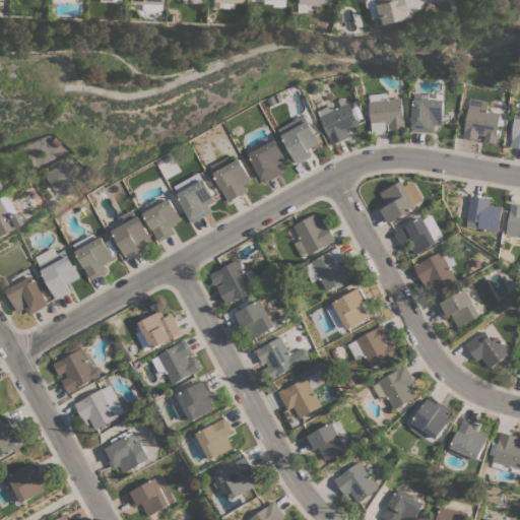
[(325,0),(325,3),(318,3),(318,5),(306,5),(306,10),(296,10),(296,4),(295,4),(295,0),(325,0)]
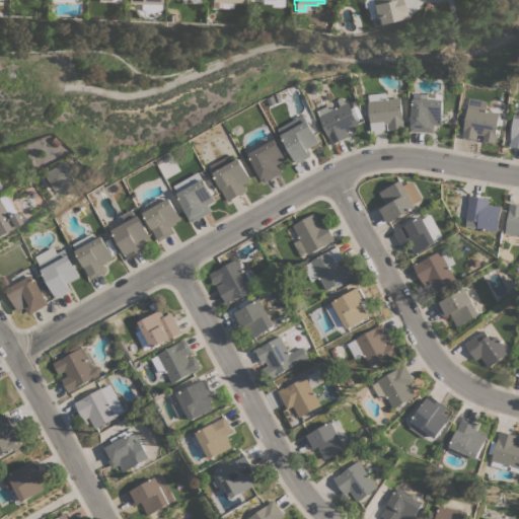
[(376,17),(374,17),(371,4),(373,4),(372,0),(401,0),(405,17),(377,24),(376,17)]
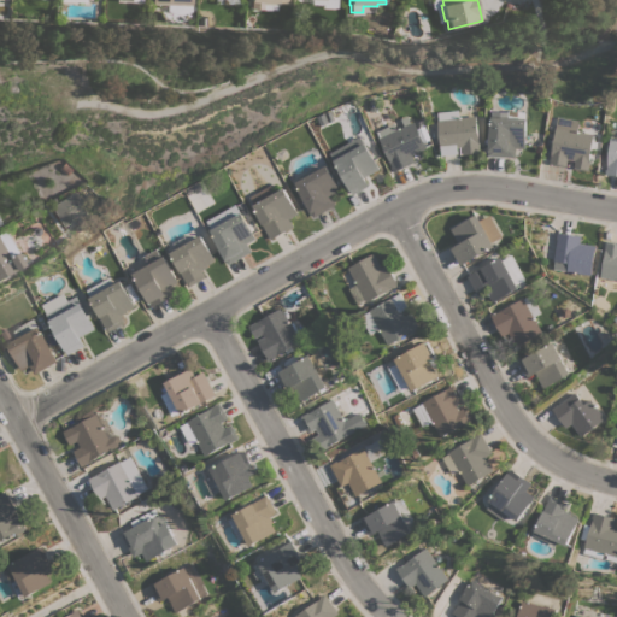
[(438,119),(439,119),(438,112),(459,110),(460,117),(476,116),(481,153),(464,154),(463,146),(457,147),(458,154),(442,156),(438,119)]
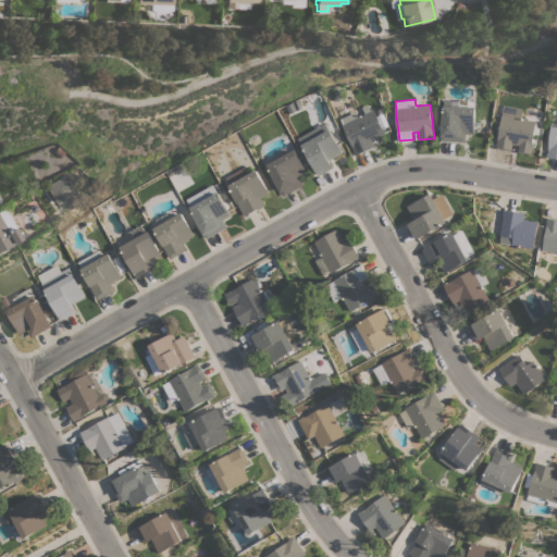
[(441,140),(444,106),(444,100),(459,101),(459,106),(477,107),(474,134),(466,134),(466,143),(441,140)]
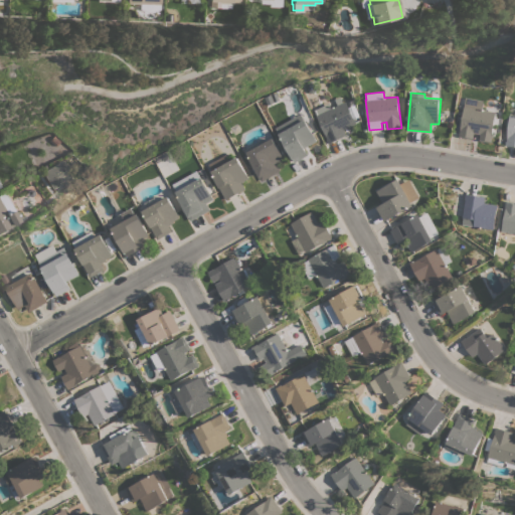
[(326,139),(328,138),(317,115),(319,114),(316,110),(329,103),(332,108),(338,105),(335,100),(341,97),(343,103),(346,102),(356,124),(344,130),(347,135),(329,144),(326,139)]
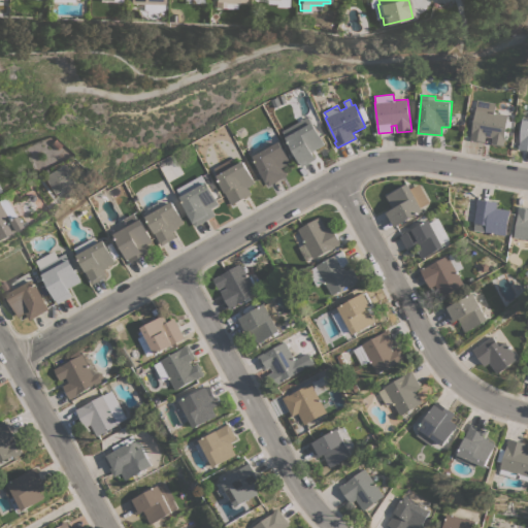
[(477,99),(496,103),(495,111),(508,114),(507,121),(512,121),(509,128),(506,127),(504,137),(505,137),(504,146),(491,143),(492,137),(487,136),(485,142),(470,140),(477,99)]
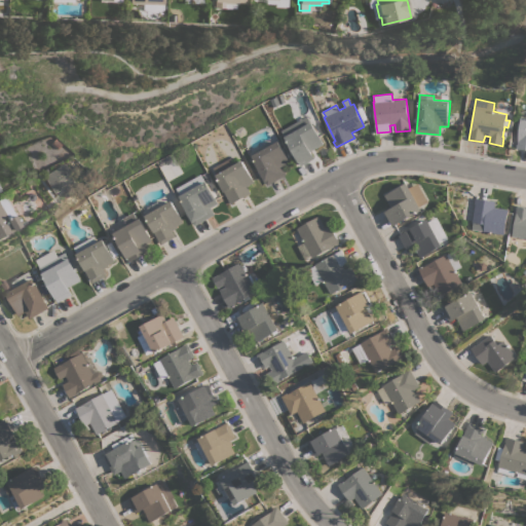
[(282,132),(308,116),(324,143),(310,151),(314,157),(301,165),(285,137),(282,132)]
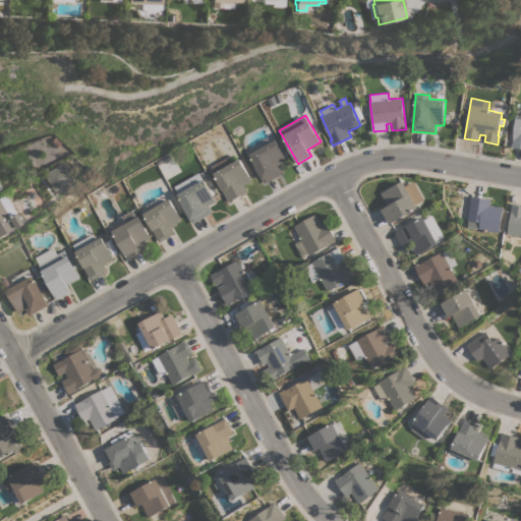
[(512,142),(513,142),(516,116),(520,116),(520,148),(512,147),(512,142)]
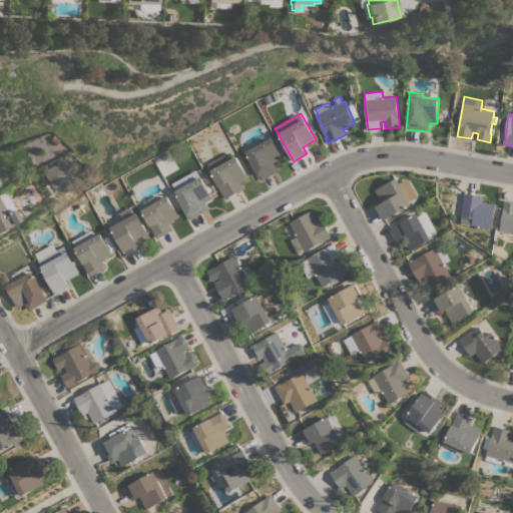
[(271,137),(283,158),(276,162),(280,169),(261,180),(246,156),(247,156),(245,151),(271,137)]
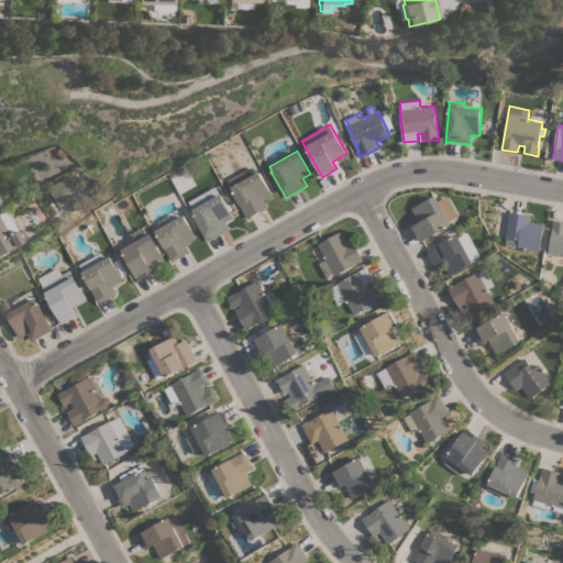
[(231,187),(260,172),(273,195),(265,199),(268,207),(247,219),(231,187)]
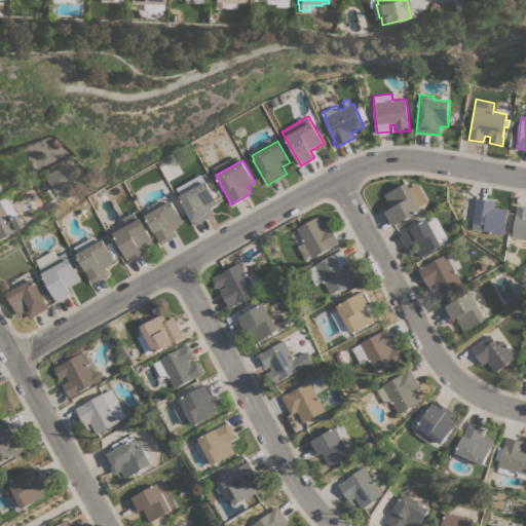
[(41,176),(62,163),(72,181),(65,185),(68,190),(62,193),(59,189),(51,193),(41,176)]
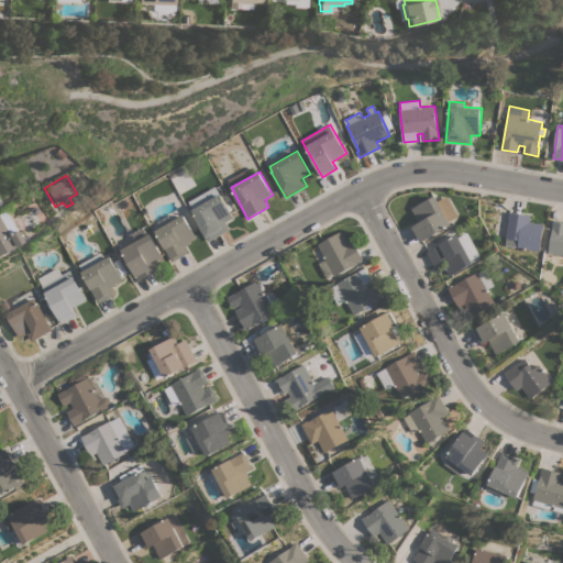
[(234,217),(225,222),(230,229),(209,241),(206,236),(208,235),(189,203),(209,192),(212,198),(221,194),(234,217)]
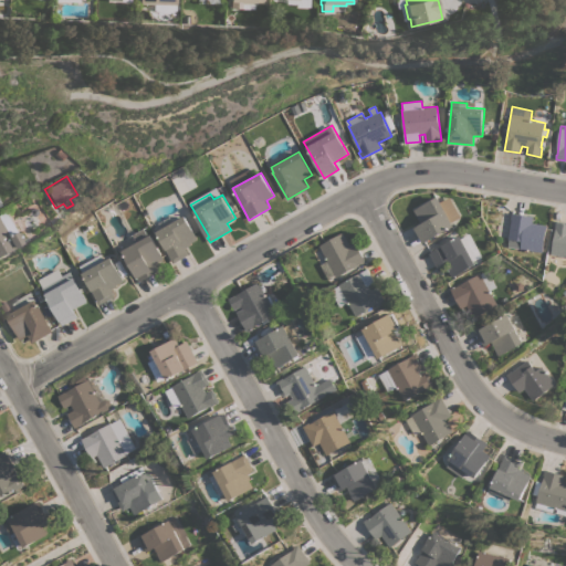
[(461,217),(452,222),(453,226),(423,242),(415,227),(421,223),(413,209),(438,196),(440,201),(450,197),(461,217)]
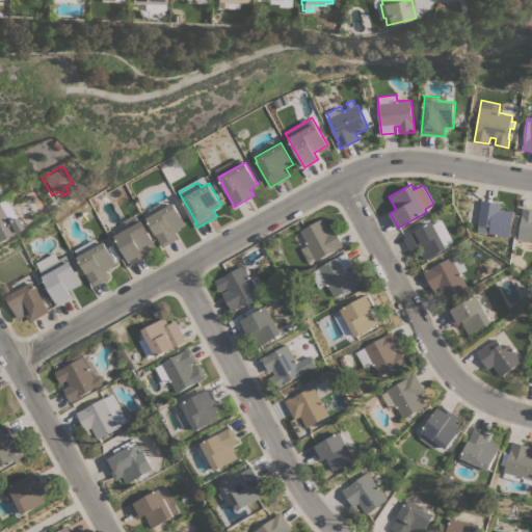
[(0,201),(4,198),(15,217),(19,218),(21,223),(20,228),(0,238),(0,201)]
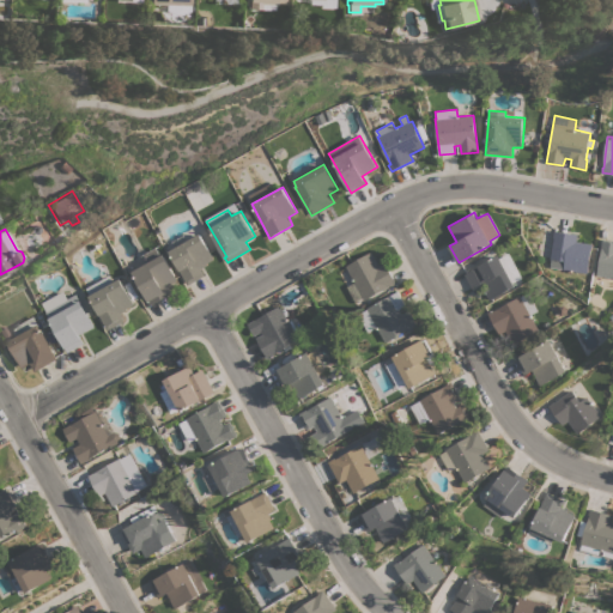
[(588,273),(551,267),(552,259),(551,259),(554,237),(553,237),(554,230),(578,234),(577,241),(593,244),(588,273)]
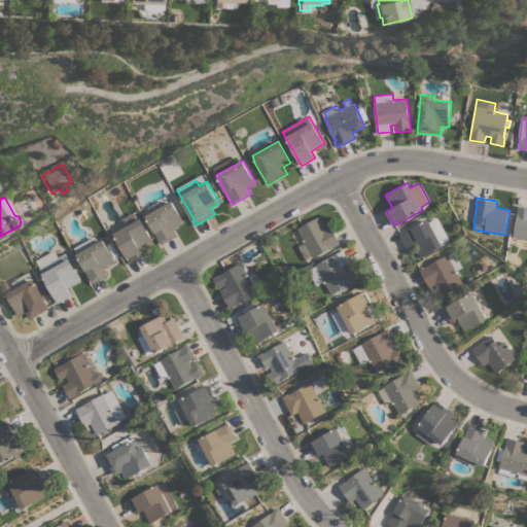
[(184,222),(178,226),(178,227),(173,231),(176,237),(162,245),(154,232),(155,232),(146,216),(172,201),(184,222)]
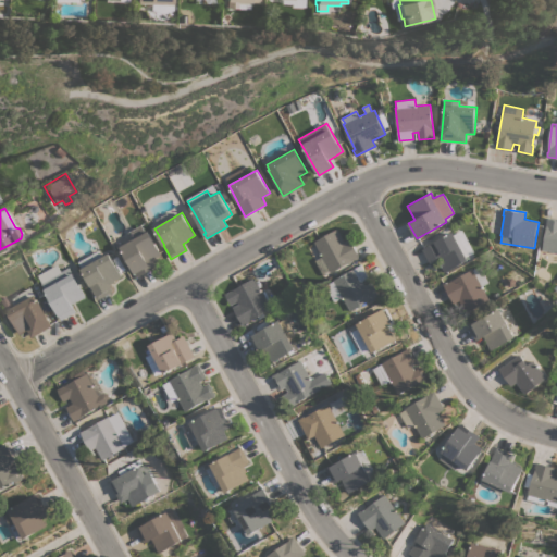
[(556,252),(543,250),(547,225),(546,224),(547,217),(556,218),(556,252)]
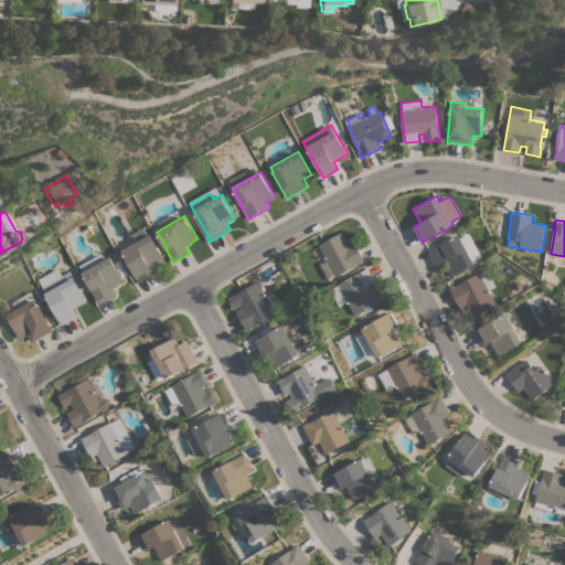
[(163,258),(156,263),(160,269),(139,281),(136,277),(137,276),(123,251),(136,242),(131,234),(144,227),(148,235),(150,234),(163,258)]
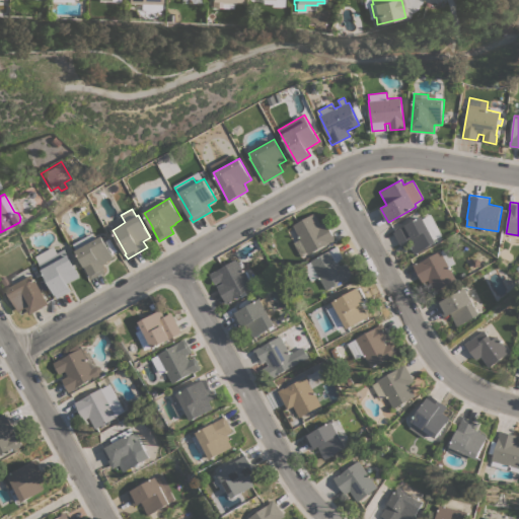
[(314,213),(321,224),(325,222),(336,240),(331,242),(331,241),(309,254),(307,252),(301,255),(294,242),(300,239),(293,225),(314,213)]
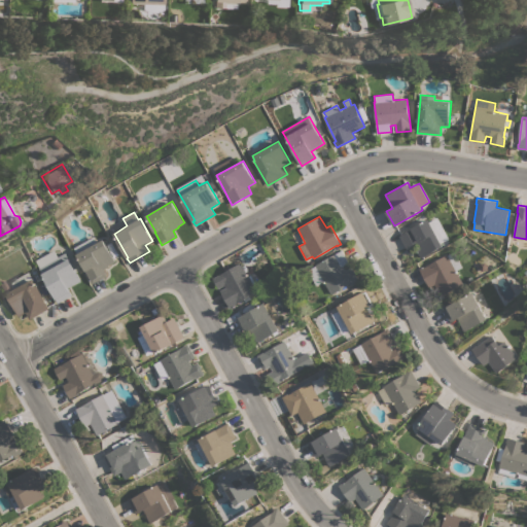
[(428,219),(430,221),(435,218),(448,240),(442,243),(444,246),(421,258),(417,251),(411,255),(399,235),(428,219)]
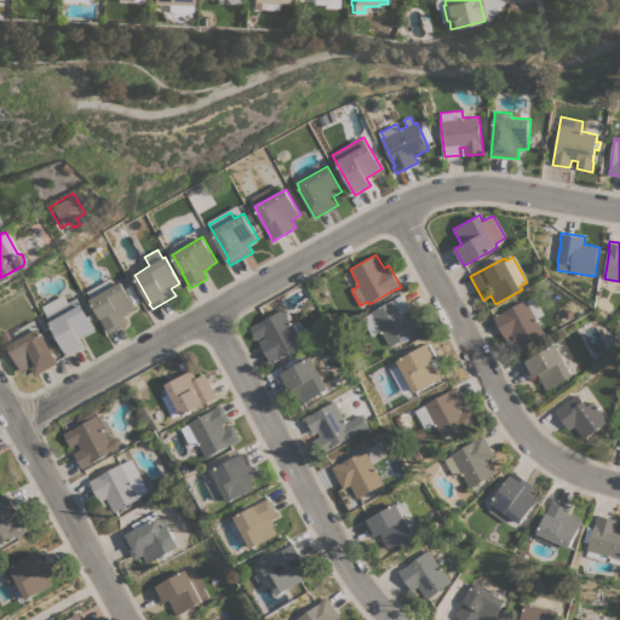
[(127,291),(130,290),(133,297),(131,298),(137,308),(128,313),(128,314),(122,317),(126,323),(109,333),(101,317),(102,316),(89,292),(109,279),(114,286),(121,282),(127,291)]
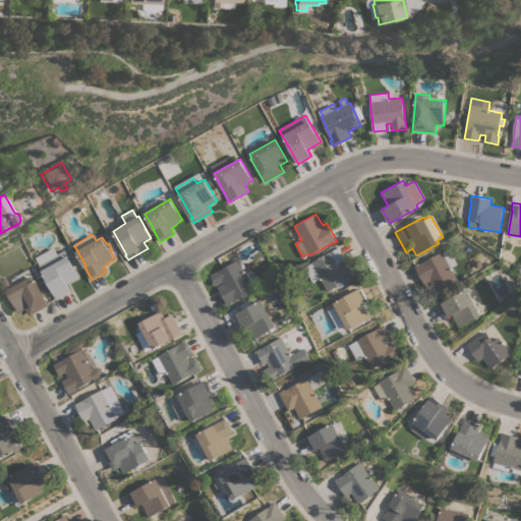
[(80,277),(67,284),(71,291),(58,299),(55,294),(56,293),(39,265),(40,265),(37,257),(54,247),(57,253),(65,249),(80,277)]
